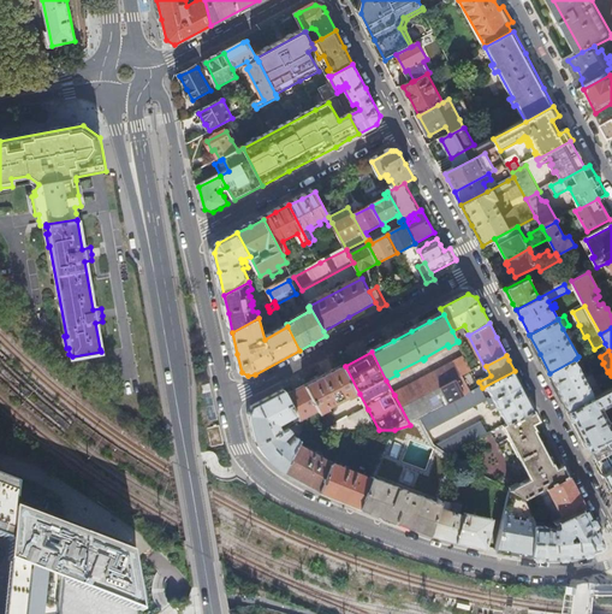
[(463,378),(475,372),(467,358),(394,395),(410,425),(423,420),(451,405),(443,389),(463,378)]
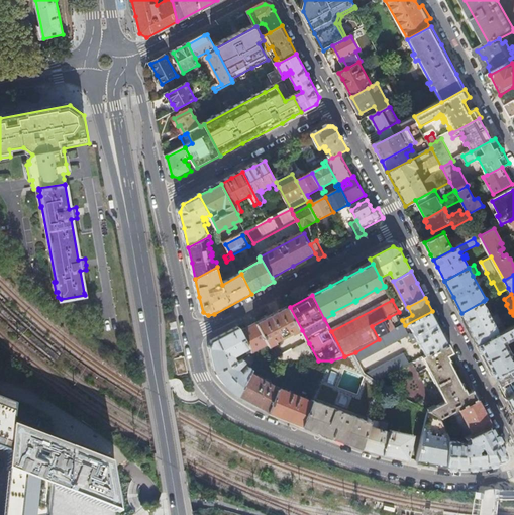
[(471,330),(479,344),(501,333),(497,326),(495,321),(497,320),(495,317),(493,318),(484,301),(461,313),(471,330)]
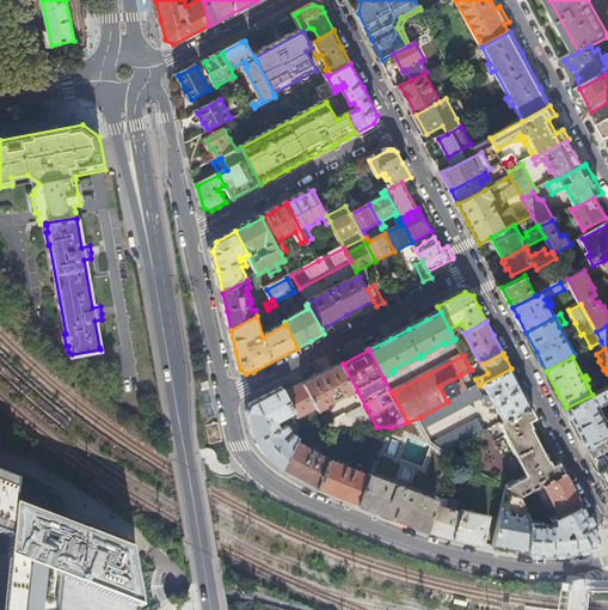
[(357,391),(343,364),(330,371),(306,384),(319,409),(320,410),(329,406),(329,404),(347,395),(348,396),(357,391)]
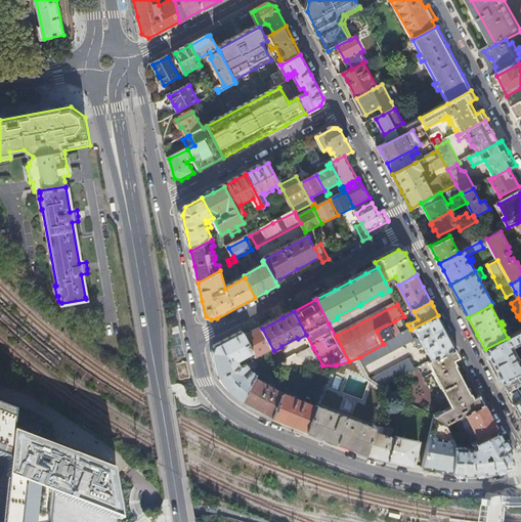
[(424,349),(422,346),(424,345),(433,360),(456,349),(438,315),(410,330),(400,336),(384,344),(360,357),(366,368),(417,342),(421,350),(424,349)]
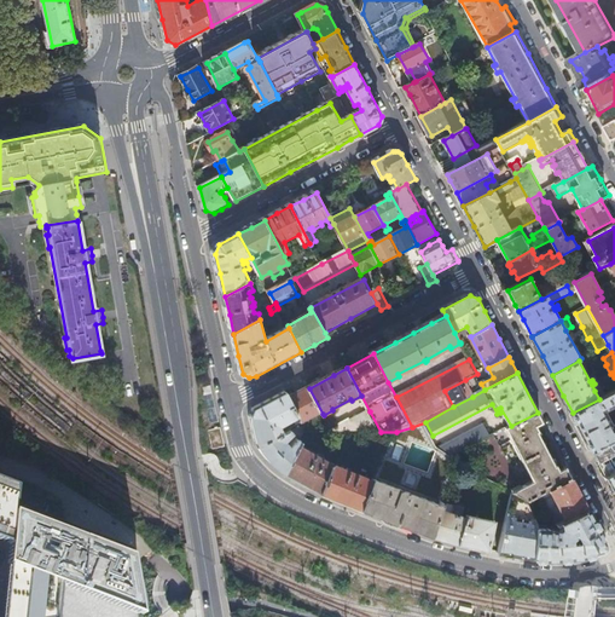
[(465,380),(445,391),(453,407),(473,397),(465,380)]
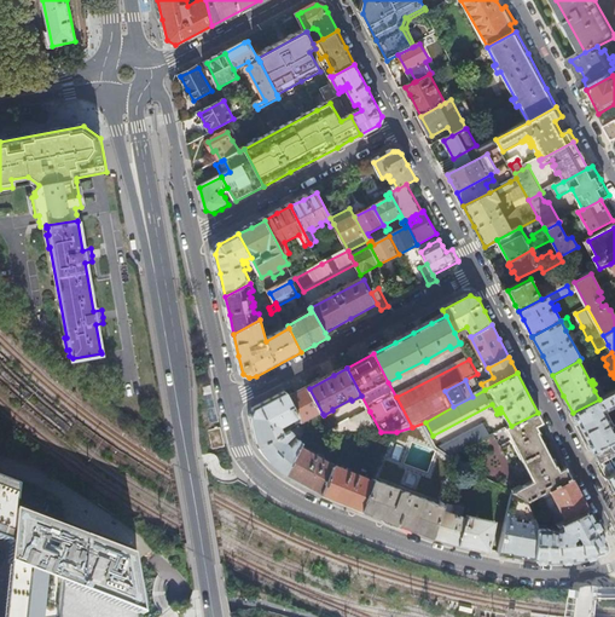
[(599,399),(604,396),(599,387),(595,391),(599,399)]
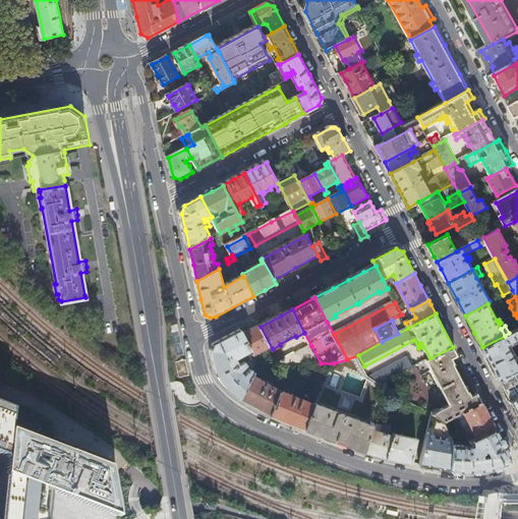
[(252,351),(255,357),(272,348),(261,327),(244,335),(252,351)]
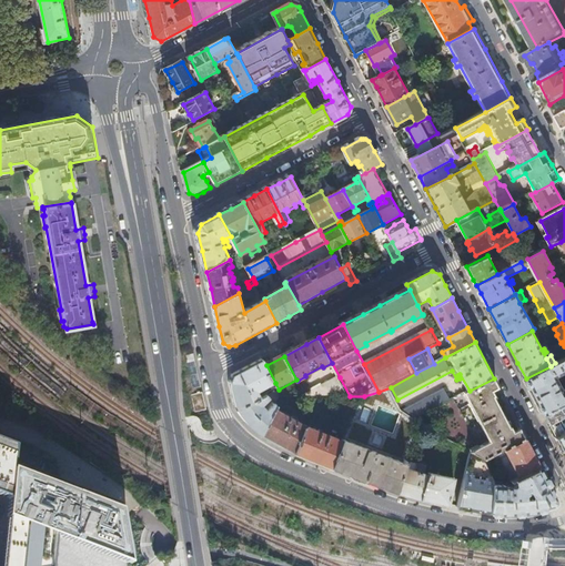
[(564,390),(557,376),(564,372),(564,359),(555,363),(551,366),(526,378),(535,396),(544,414),(546,413),(564,403),(564,390)]
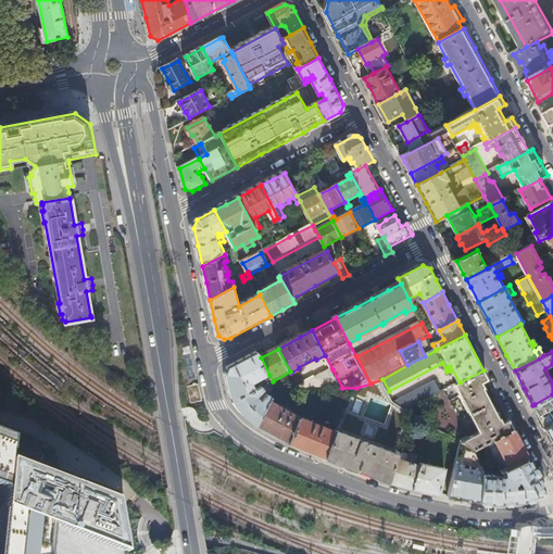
[(231,397),(234,401),(258,389),(254,383),(269,375),(261,357),(259,353),(241,363),(230,368),(227,375),(231,397)]
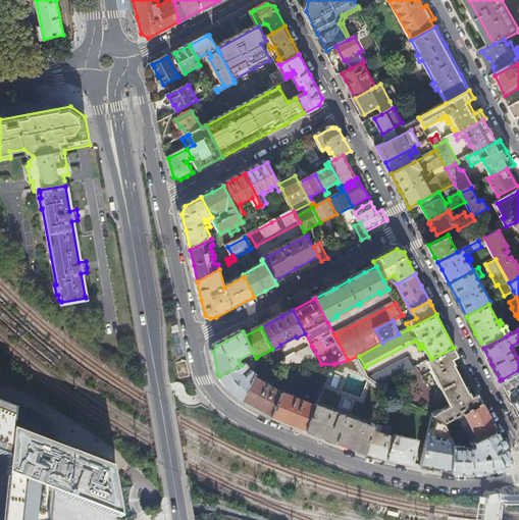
[(281,365),(321,364),(312,347),(280,364),(281,365)]
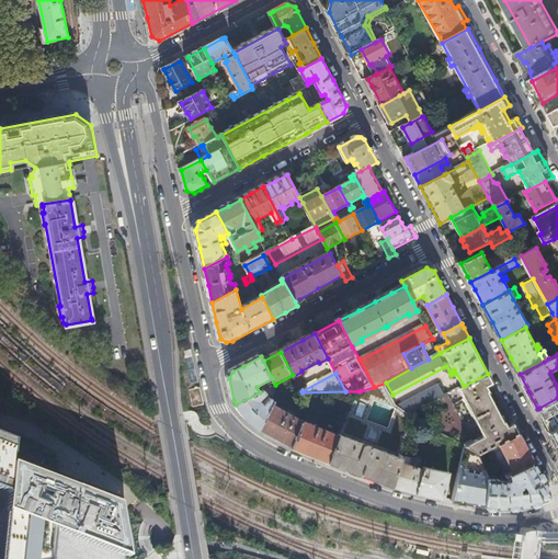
[(493,385),(488,374),(464,386),(460,388),(486,436),(467,446),(480,454),(492,448),(520,434),(514,425),(509,428),(502,415),(494,400),(488,387),(493,385)]
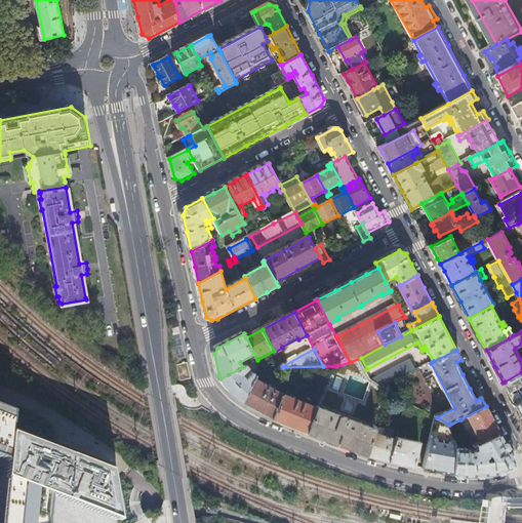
[(361,358),(350,362),(336,366),(319,408),(309,433),(310,434),(338,444),(346,447),(367,454),(375,433),(390,392),(385,389),(385,388),(374,381),(373,380),(367,369),(361,358)]
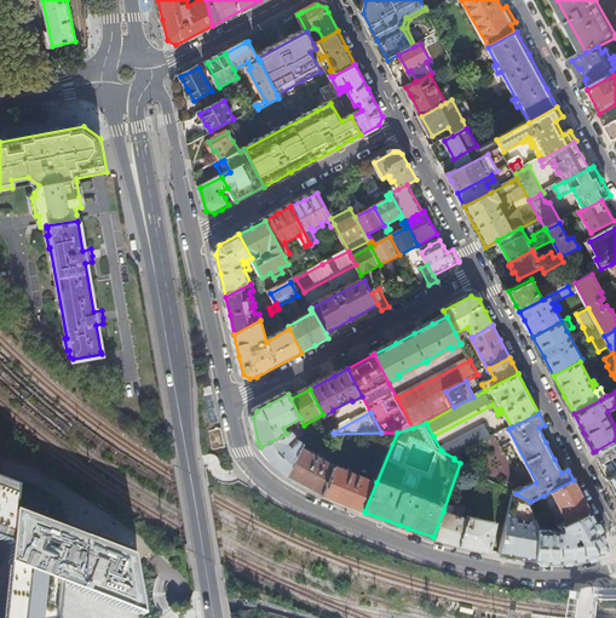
[(454,458),(491,439),(485,427),(442,451),(454,458)]
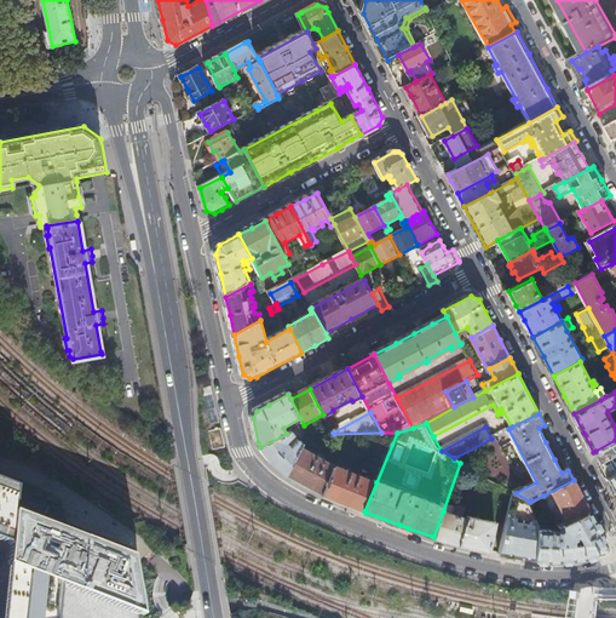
[(224,430),(212,433),(216,452),(228,450),(224,430)]
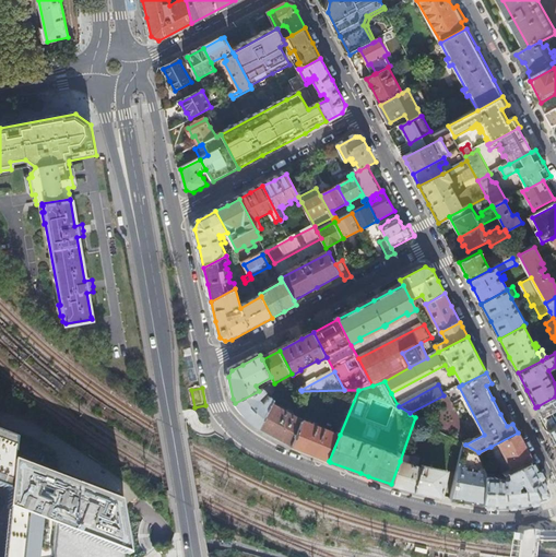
[(259,428),(272,404),(274,400),(270,396),(263,403),(259,399),(265,391),(264,388),(259,391),(235,403),(238,410),(244,416),(247,418),(250,422),(256,426),(259,428)]
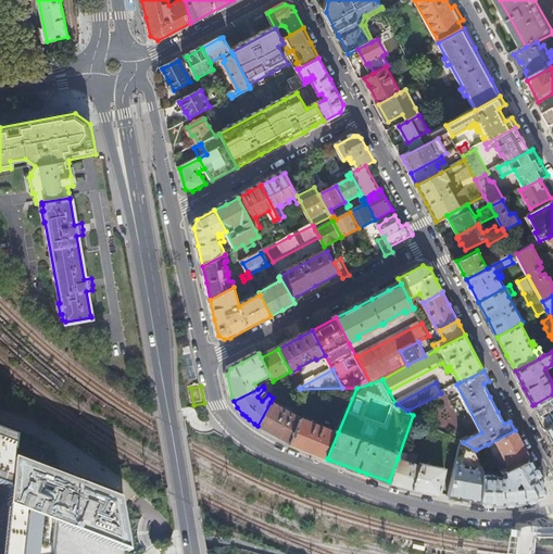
[(548,428),(552,425),(552,394),(535,404),(541,416),(548,428)]
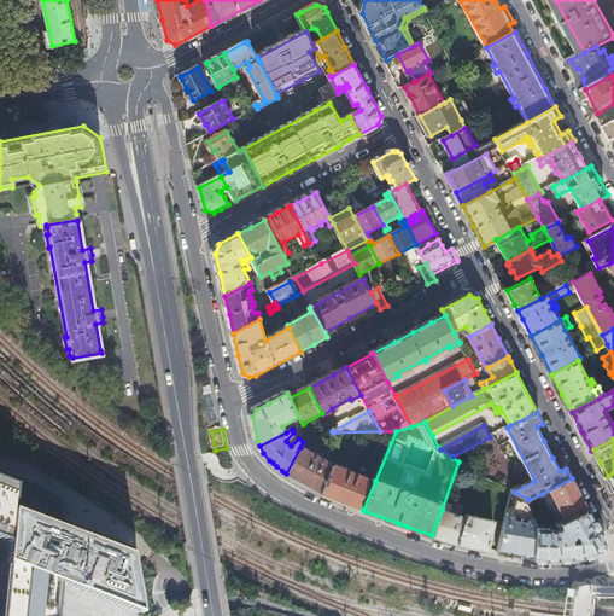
[(308,487),(323,494),(335,465),(300,447),(286,474),(302,483),(308,487)]
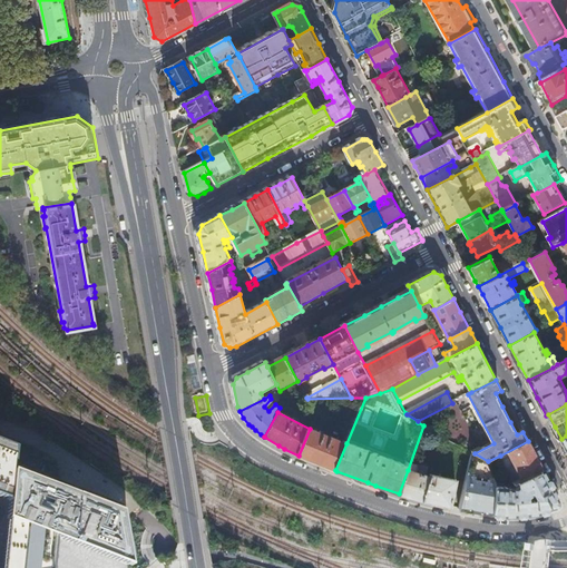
[(473,424),(477,431),(484,428),(480,421),(473,424)]
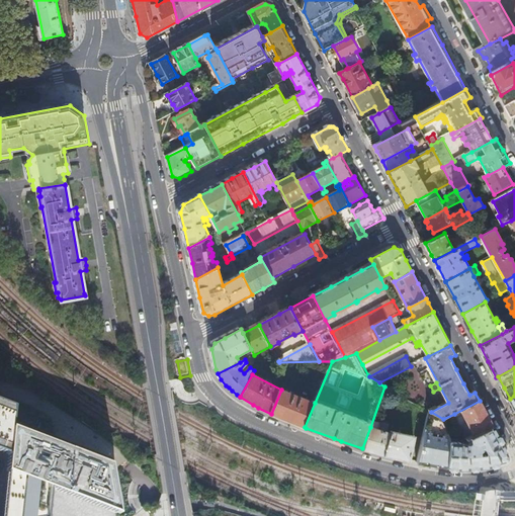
[(288,421),(305,427),(315,403),(281,390),(271,414),(288,421)]
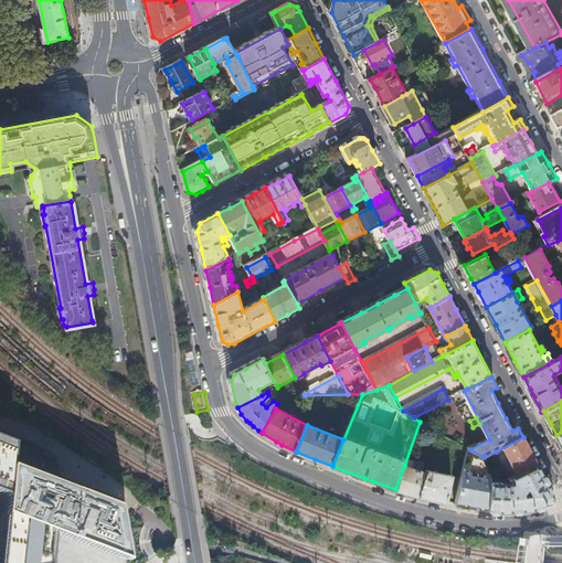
[(539,466),(523,437),(496,452),(510,480),(539,466)]
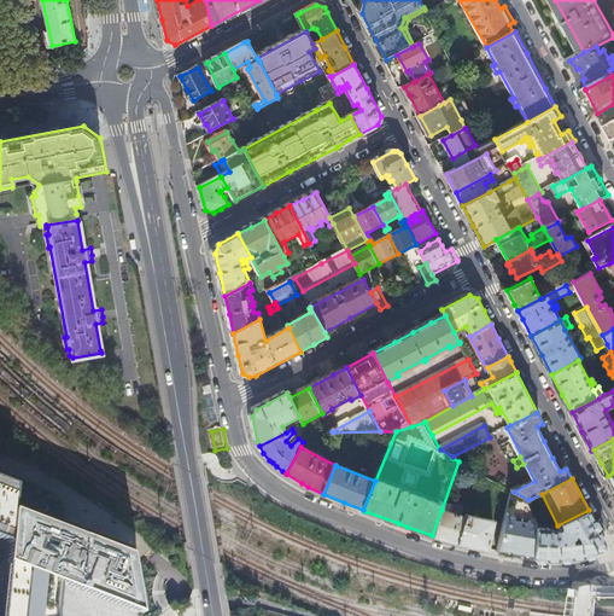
[(60,615),(62,609),(63,587),(142,614),(130,550),(68,528),(16,509),(17,487),(0,481),(0,540),(12,545),(5,615),(60,615)]
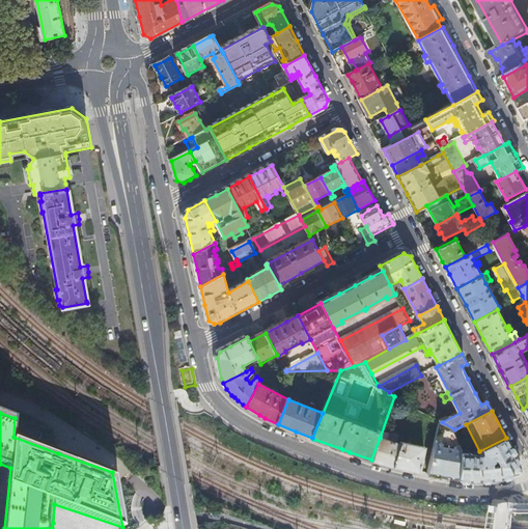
[(454,429),(442,422),(431,476),(439,478),(446,479),(461,480),(463,453),(463,451),(454,429)]
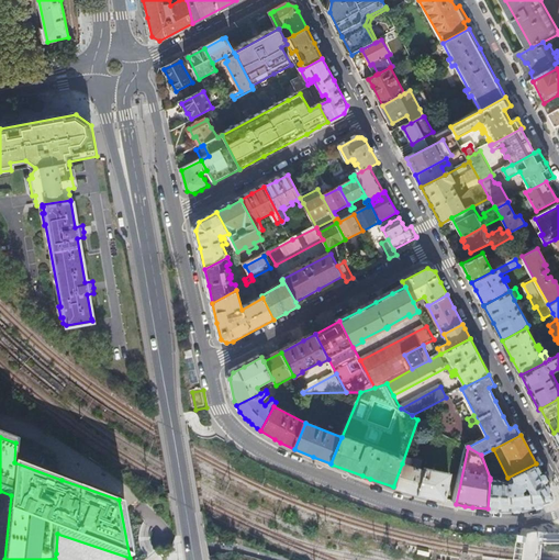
[(413,467),(402,463),(393,486),(413,493),(420,495),(426,471),(423,470),(424,467),(415,463),(413,467)]
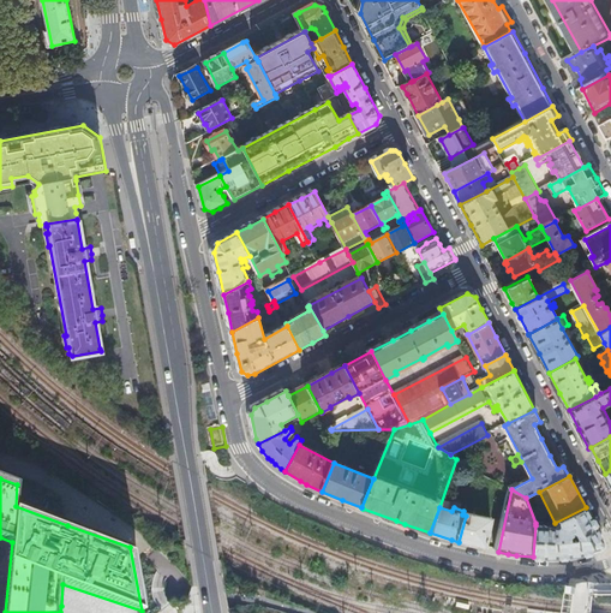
[(603,540),(586,507),(555,523),(562,528),(559,531),(558,529),(550,529),(547,527),(535,525),(533,557),(540,558),(558,558),(577,555),(599,549),(603,540)]
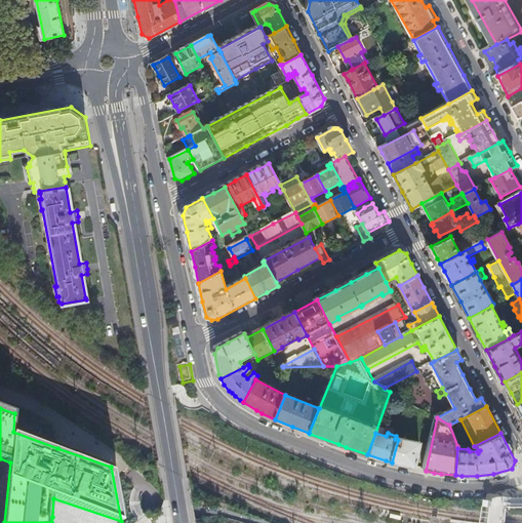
[(423,443),(399,437),(398,440),(392,463),(417,469),(423,443)]
